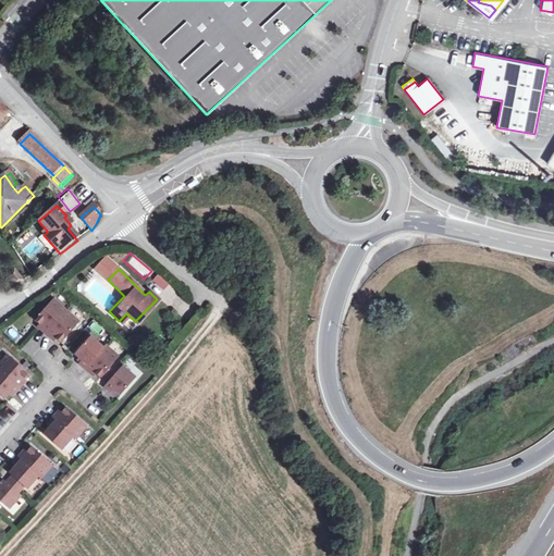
[(15,289),(24,283),(14,272),(7,279),(15,289)]
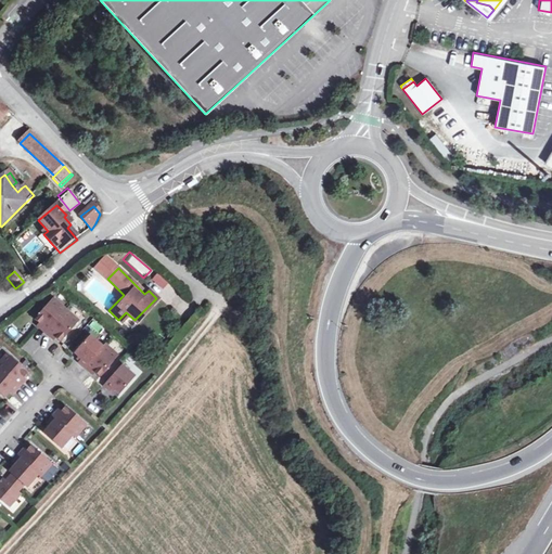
[(158,288),(166,281),(155,271),(148,279),(158,288)]
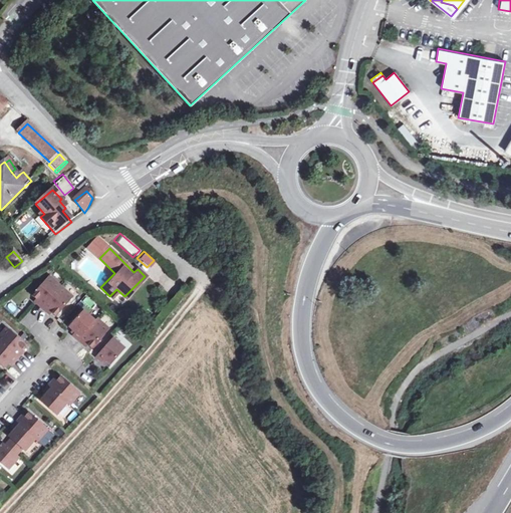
[(63,288),(51,278),(33,298),(40,303),(38,306),(43,311),(63,288)]
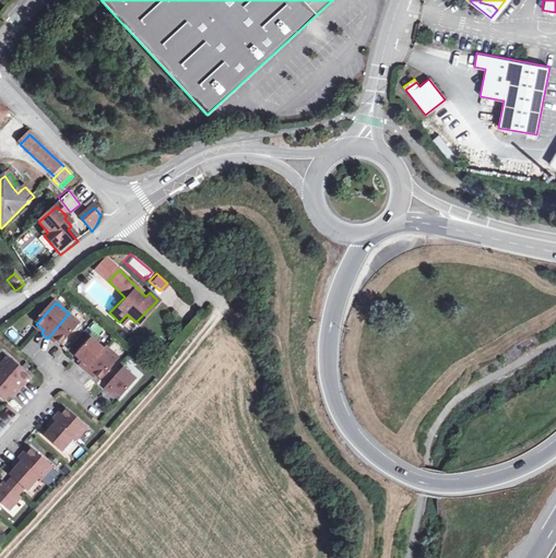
[(82,325),(69,313),(47,339),(54,343),(56,341),(62,347),(82,325)]
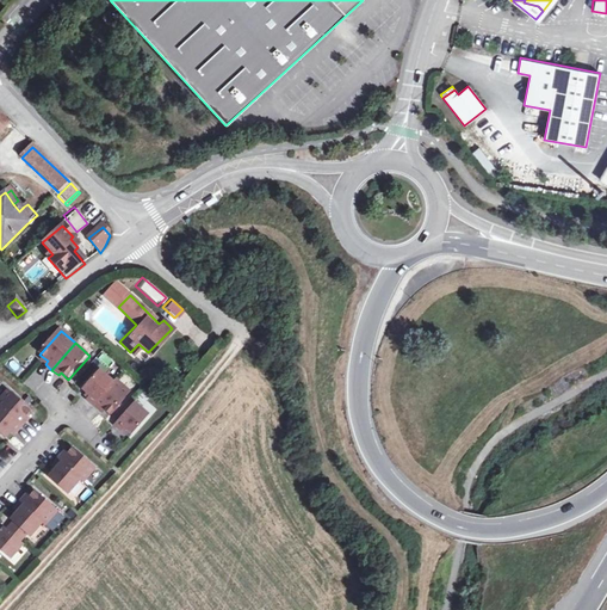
[(115,386),(100,373),(82,393),(91,399),(87,402),(94,408),(115,386)]
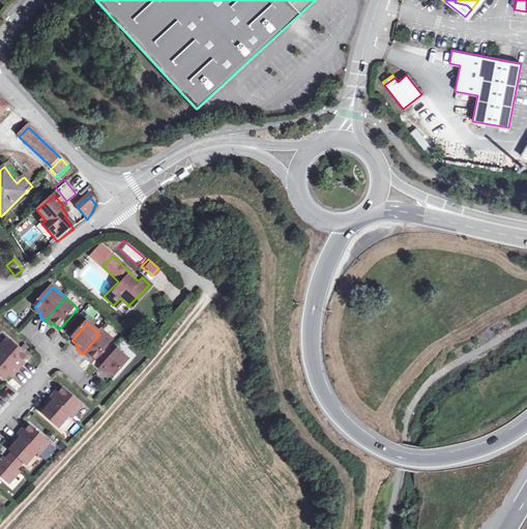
[(101,332),(99,334),(82,354),(87,359),(89,357),(96,363),(96,362),(110,348),(114,343),(101,332)]
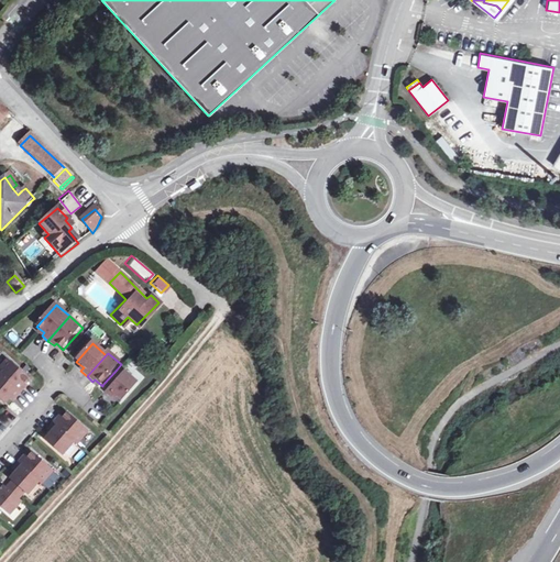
[(31,381),(9,361),(0,371),(0,376),(21,395),(26,389),(24,387),(31,381)]
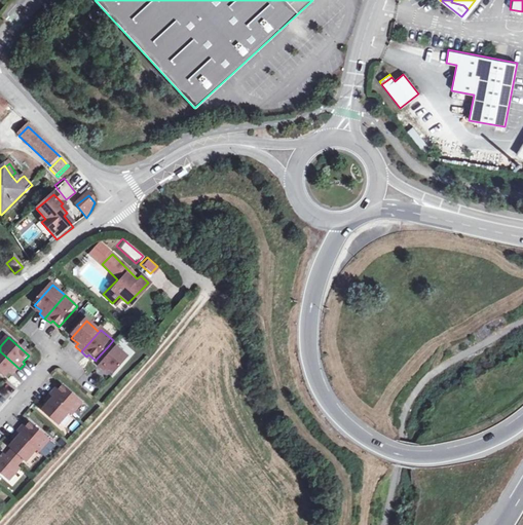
[(114,351),(109,345),(96,360),(102,365),(114,351)]
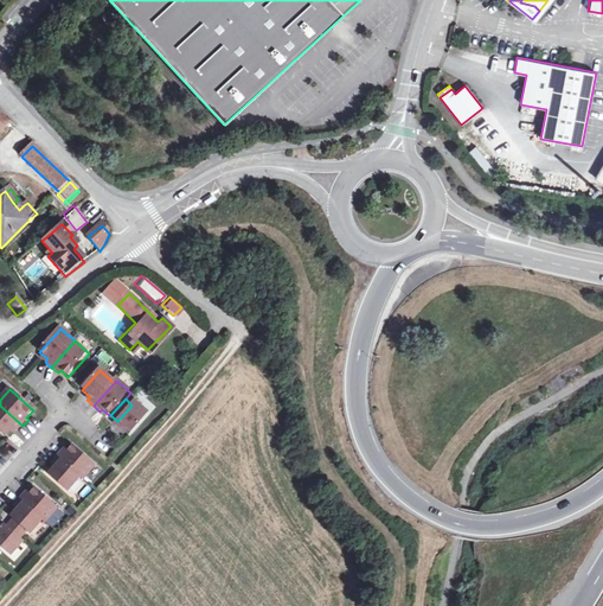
[(148,416),(134,403),(132,406),(117,421),(114,426),(121,432),(124,428),(132,435),(148,416)]
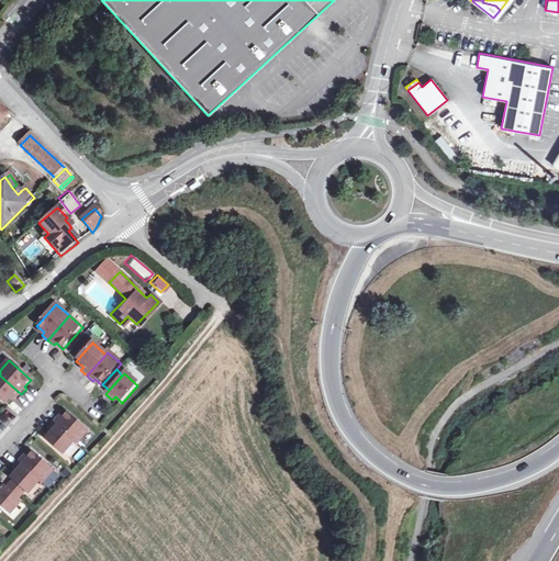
[(21,394),(0,376),(0,399),(6,405),(12,397),(15,401),(21,394)]
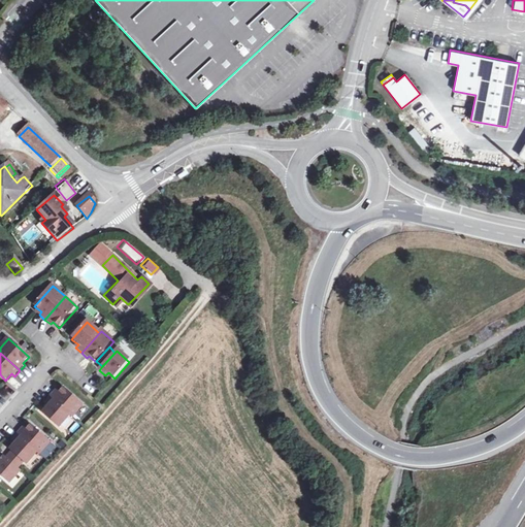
[(56,393),(51,399),(70,417),(72,420),(84,406),(64,389),(58,395),(56,393)]
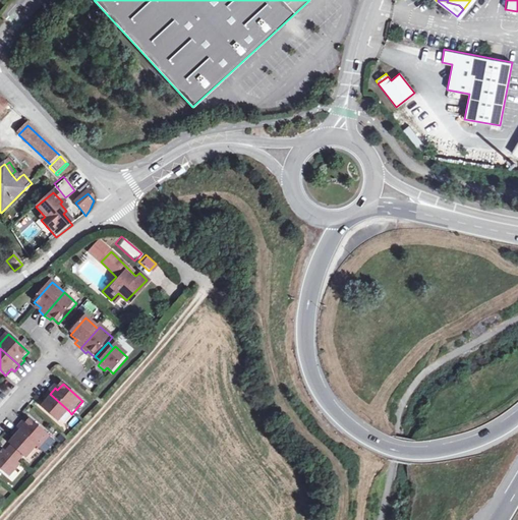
[(69,411),(50,394),(45,399),(48,402),(42,408),(58,423),(69,411)]
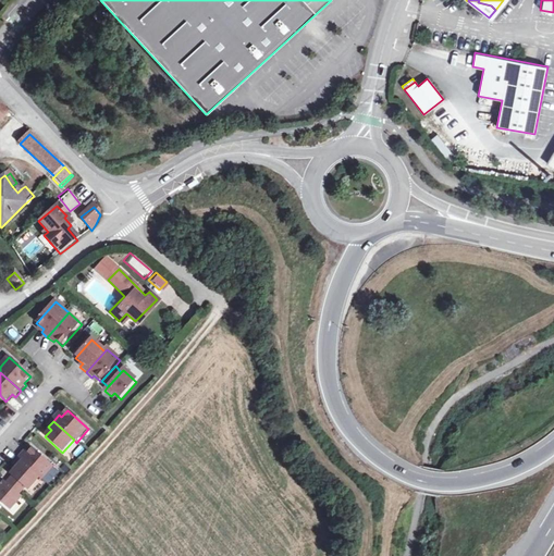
[(24,454),(19,459),(39,479),(41,481),(53,468),(33,449),(26,456),(24,454)]
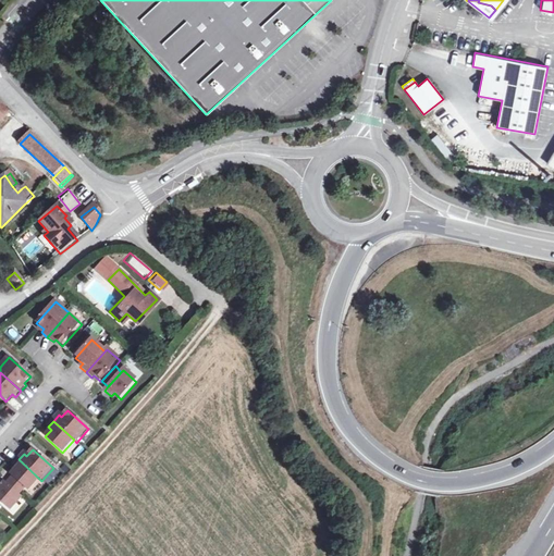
[(39,479),(19,459),(13,466),(16,469),(10,476),(12,478),(25,490),(28,492),(39,479)]
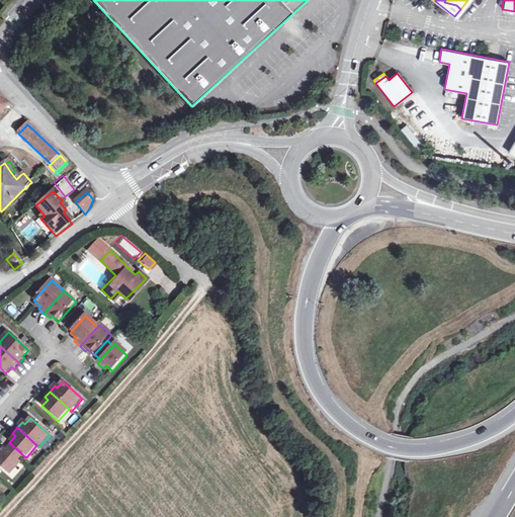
[(23,455),(11,444),(5,450),(18,461),(23,455)]
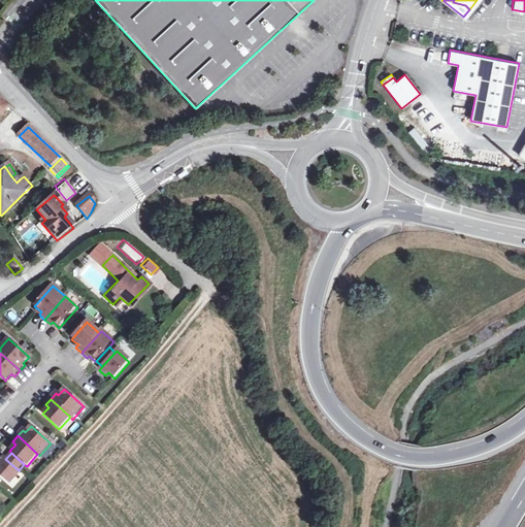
[(5,459),(0,455),(0,476),(9,485),(21,472),(19,470),(5,459)]
